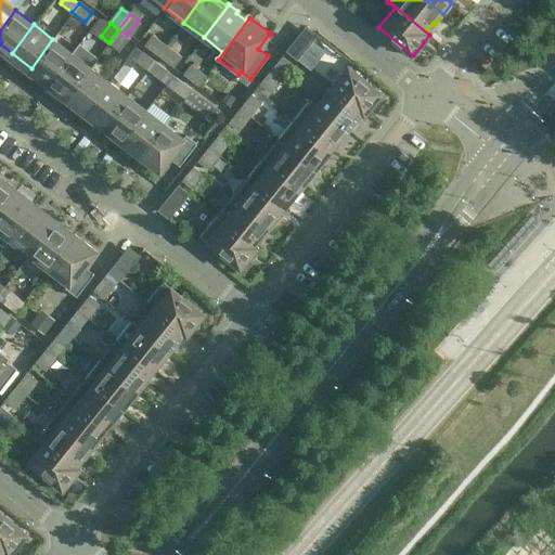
[(318,35),(307,25),(286,50),(297,60),(318,35)]
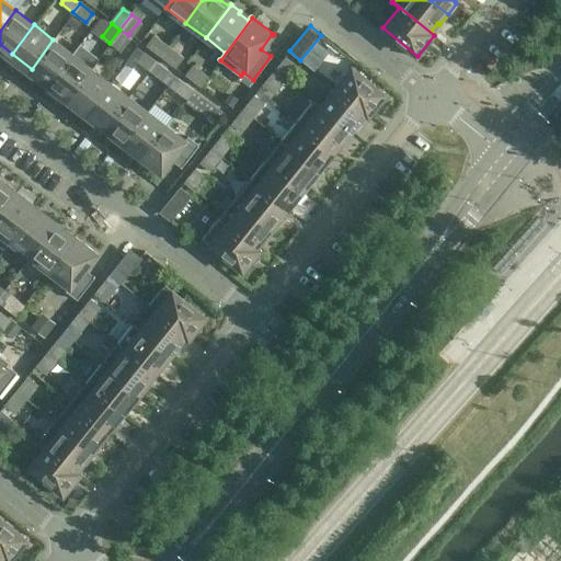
[(118,49),(126,38),(128,35),(119,30),(110,43),(118,49)]
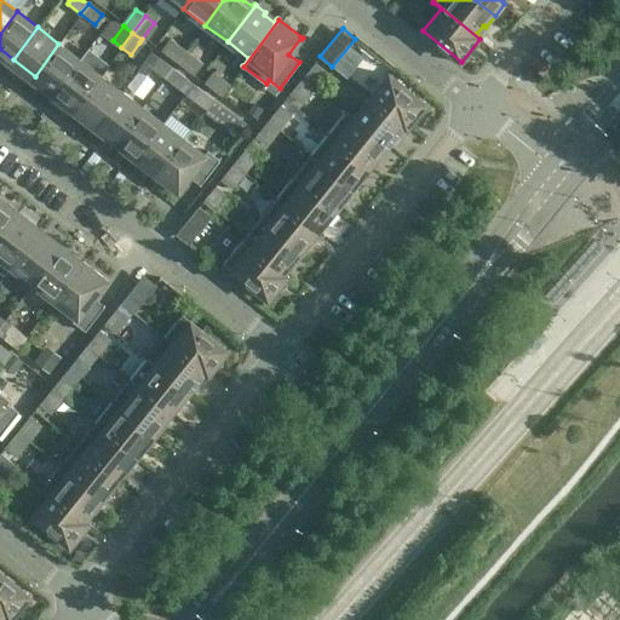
[(170,33),(160,46),(195,72),(205,58),(170,33)]
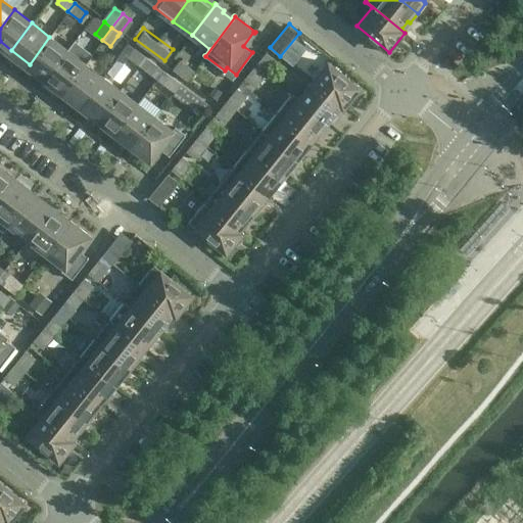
[(49,37),(30,64),(47,78),(67,50),(49,37)]
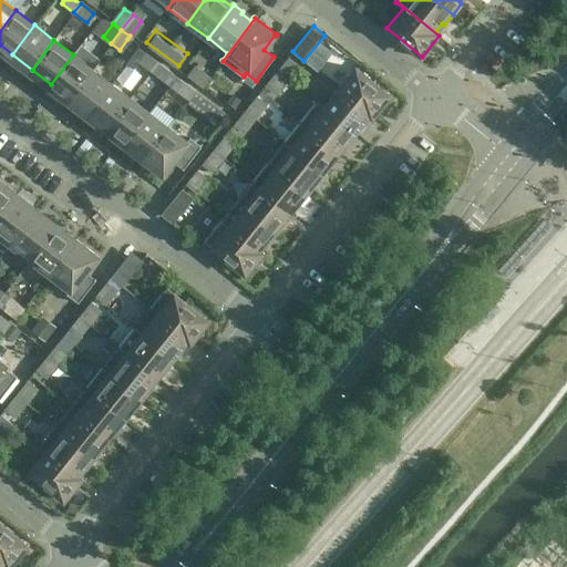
[(325,43),(318,59),(333,66),(341,51),(325,43)]
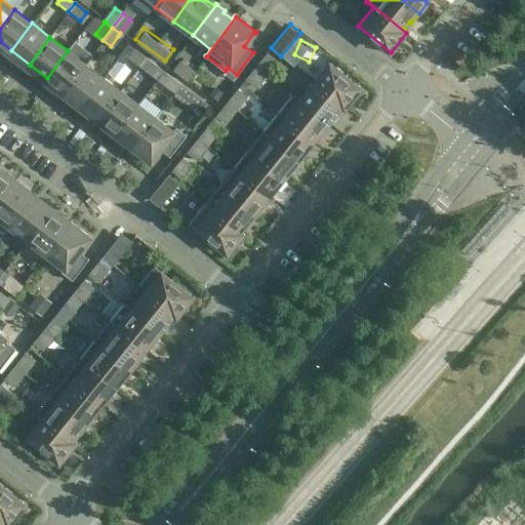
[(146,56),(134,48),(128,56),(139,66),(146,56)]
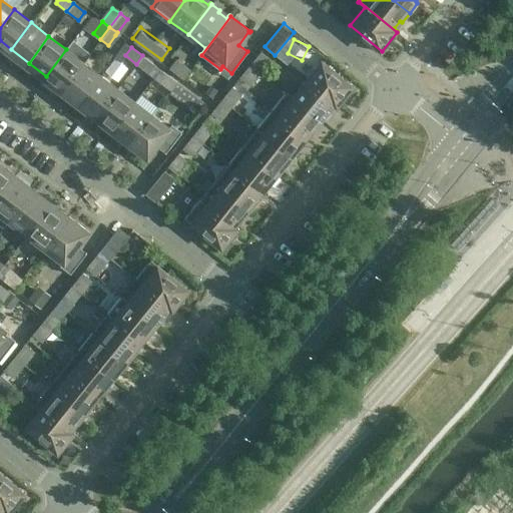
[(66,49),(46,76),(63,89),(83,62),(66,49)]
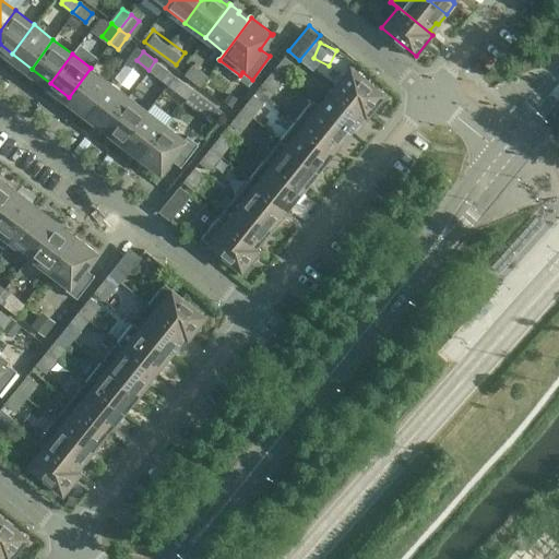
[(295,63),(284,56),(273,69),(284,78),(295,63)]
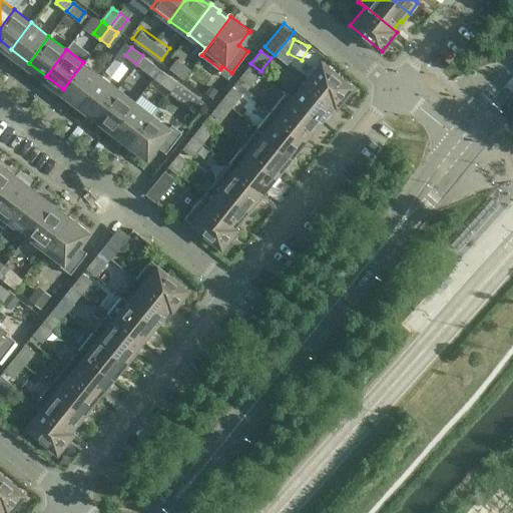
[(153,64),(142,55),(136,64),(147,72),(153,64)]
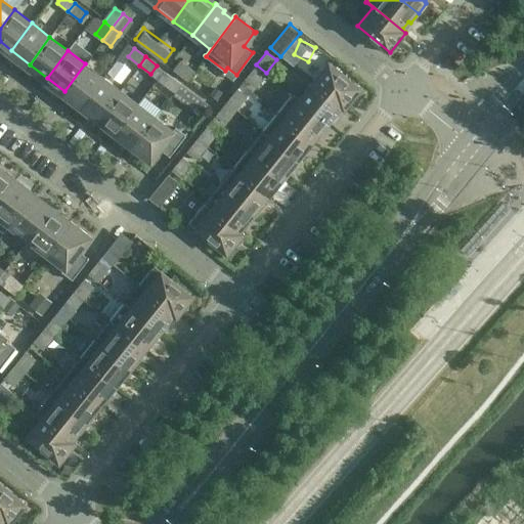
[(194,71),(183,61),(175,72),(187,80),(194,71)]
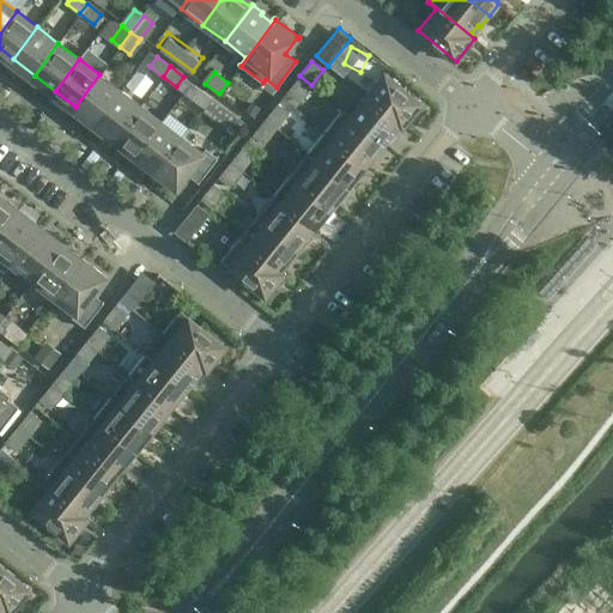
[(422,103),(384,73),(366,95),(404,126),(422,103)]
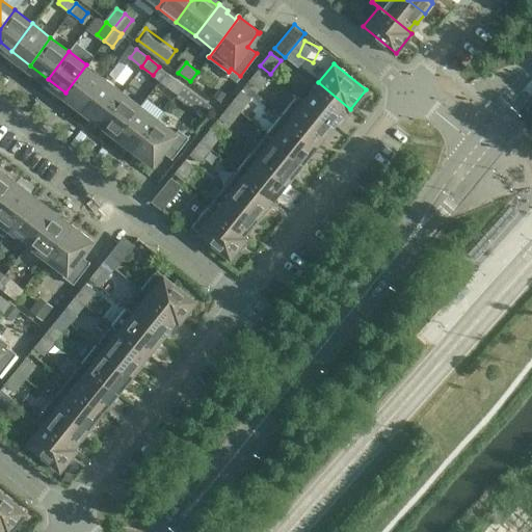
[(86,64),(65,92),(83,106),(104,78),(86,64)]
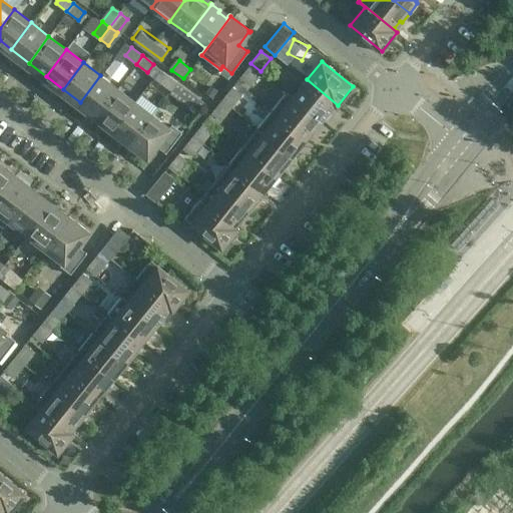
[(245,89),(261,71),(250,63),(235,82),(245,89)]
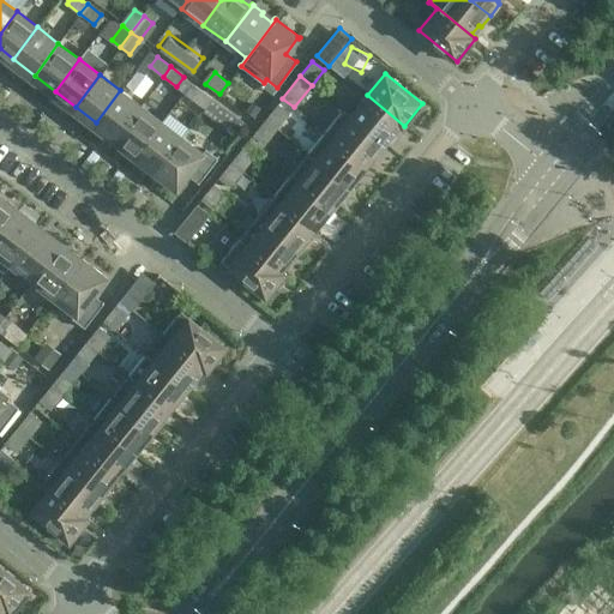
[(212,97),(198,88),(191,97),(204,108),(212,97)]
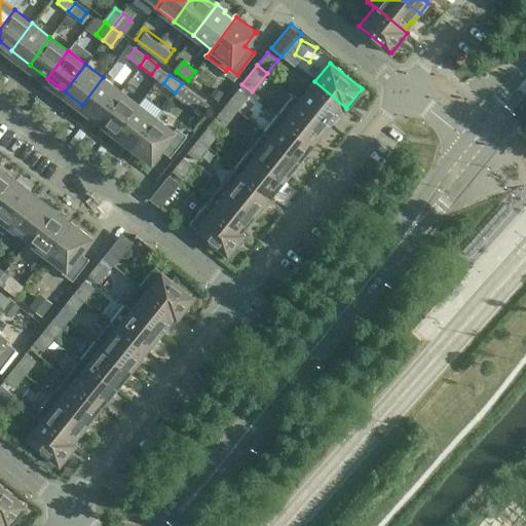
[(103,77),(82,105),(100,118),(120,90),(103,77)]
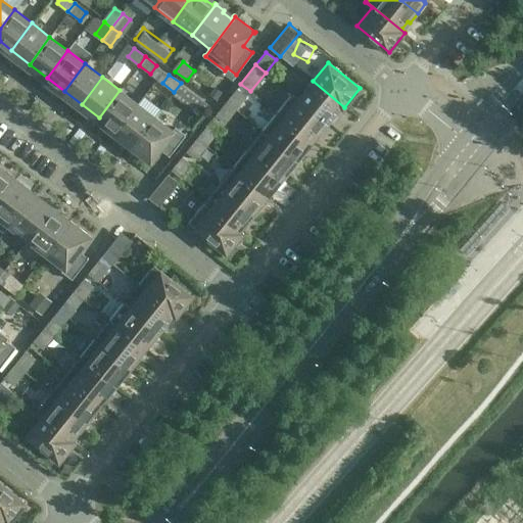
[(344,107),(313,81),(298,98),(291,93),(291,94),(328,124),(336,113),(334,112),(340,104),(344,107)]
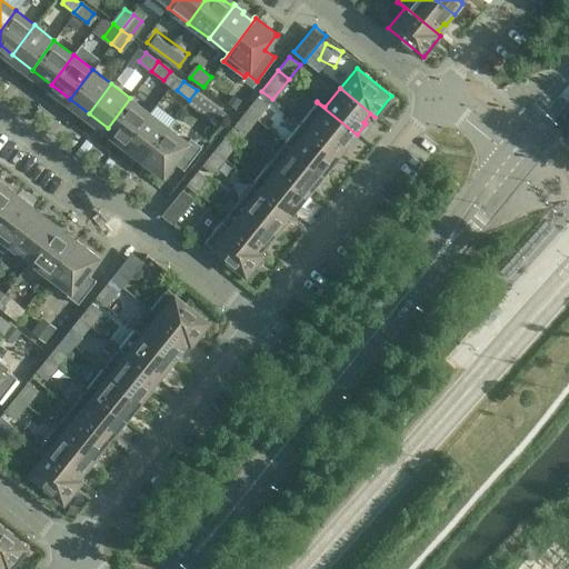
[(149,112),(130,98),(108,128),(127,142),(149,112)]
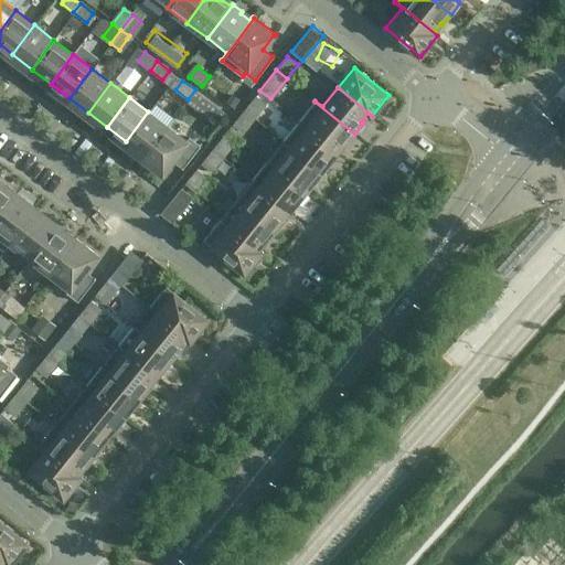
[(264,105),(254,97),(244,109),(255,117),(264,105)]
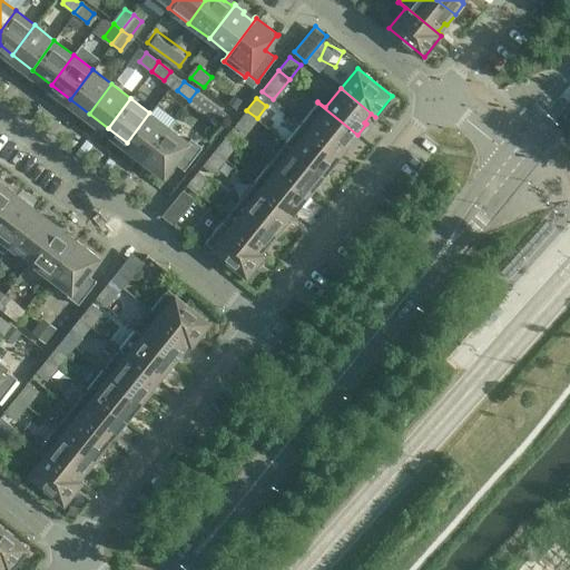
[(357,135),(317,102),(302,121),(340,153),(347,144),(350,146),(357,135)]
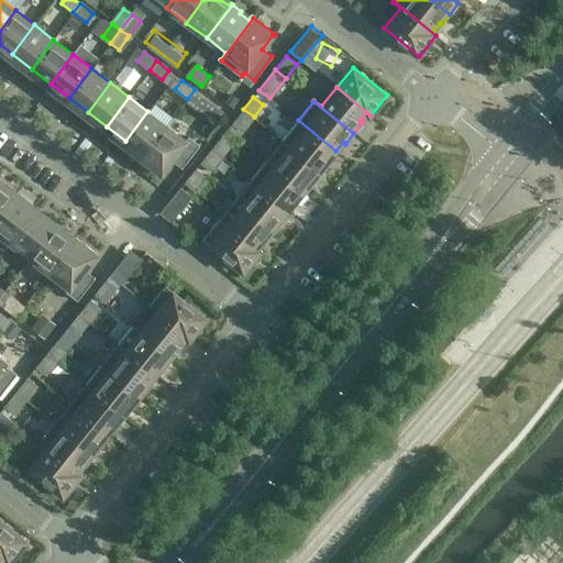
[(244,130),(254,117),(243,109),(233,121),(244,130)]
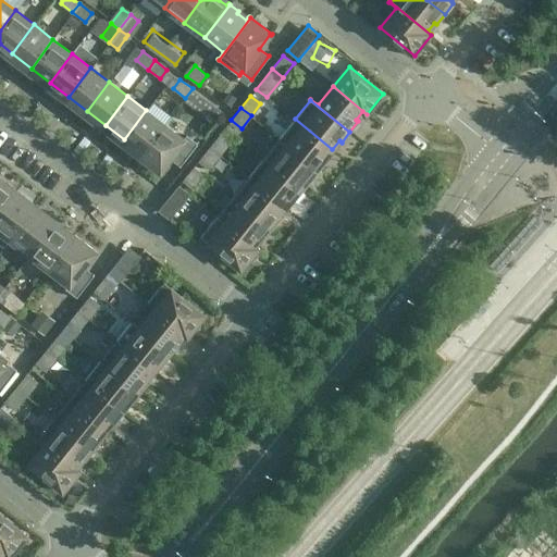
[(146,110),(124,139),(143,153),(165,124),(146,110)]
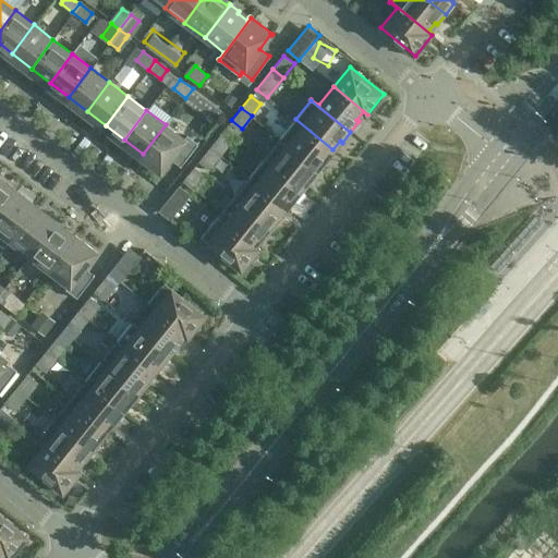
[(332,149),(295,119),(279,138),(319,171),(328,160),(326,158),(332,149)]
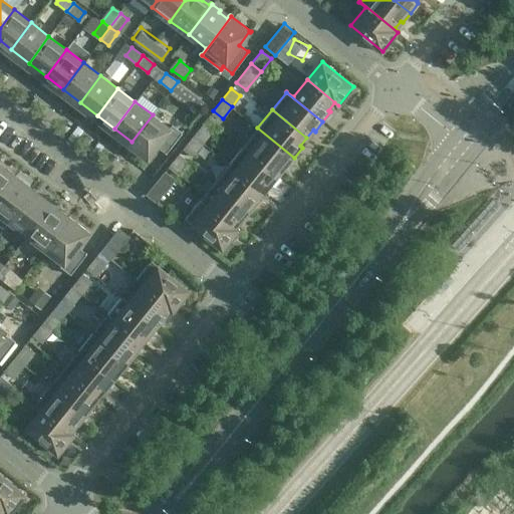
[(169,127),(153,114),(132,142),(130,144),(129,143),(127,144),(148,160),(149,159),(148,158),(157,147),(166,153),(182,132),(172,123),(169,127)]
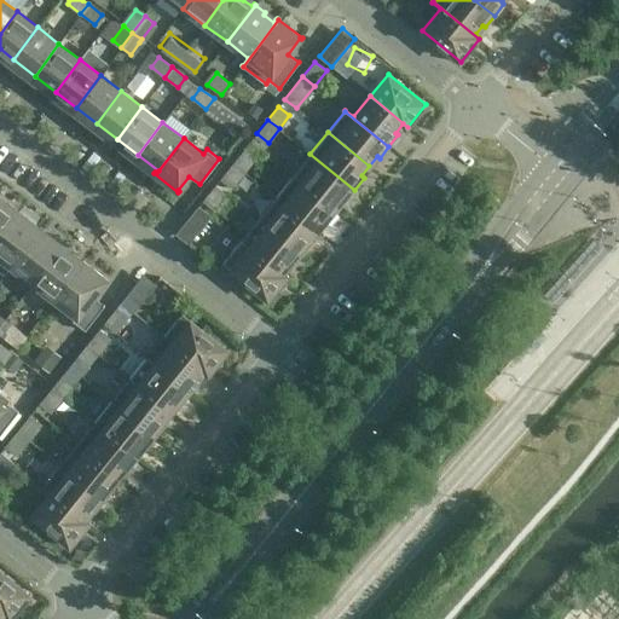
[(259,155),(247,145),(233,162),(246,172),(259,155)]
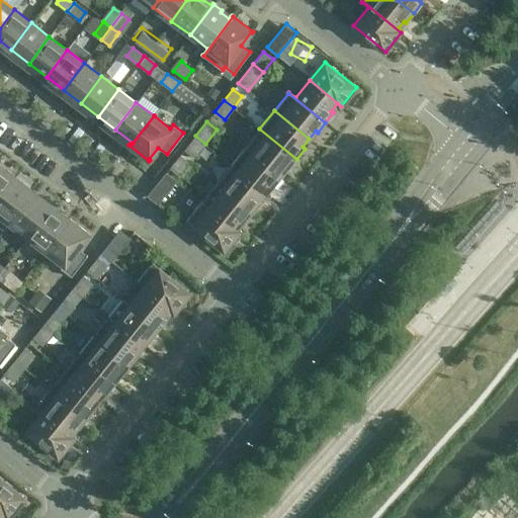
[(296,159),(259,128),(245,147),(281,176),(282,176),(280,174),(286,167),(288,168),(296,159)]
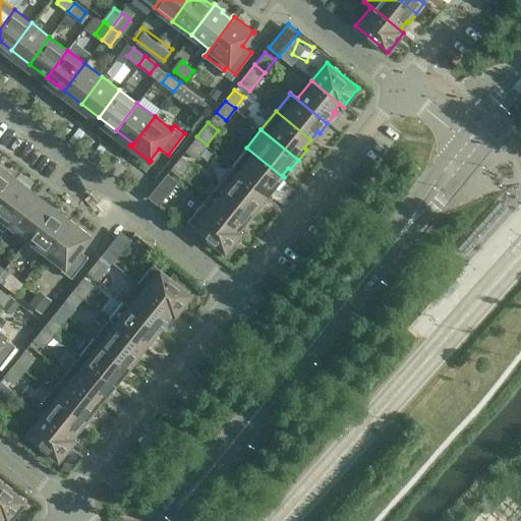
[(195,159),(207,145),(196,136),(185,151),(195,159)]
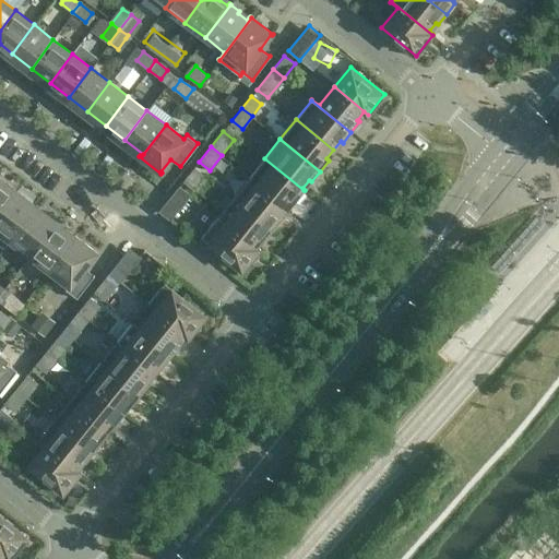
[(304,190),(264,158),(249,178),(286,207),(294,199),(296,201),(304,190)]
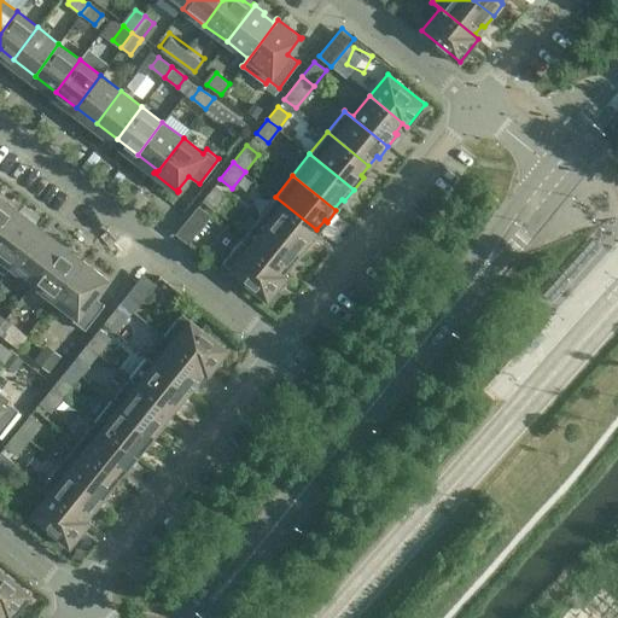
[(227,193),(215,184),(202,200),(214,210),(227,193)]
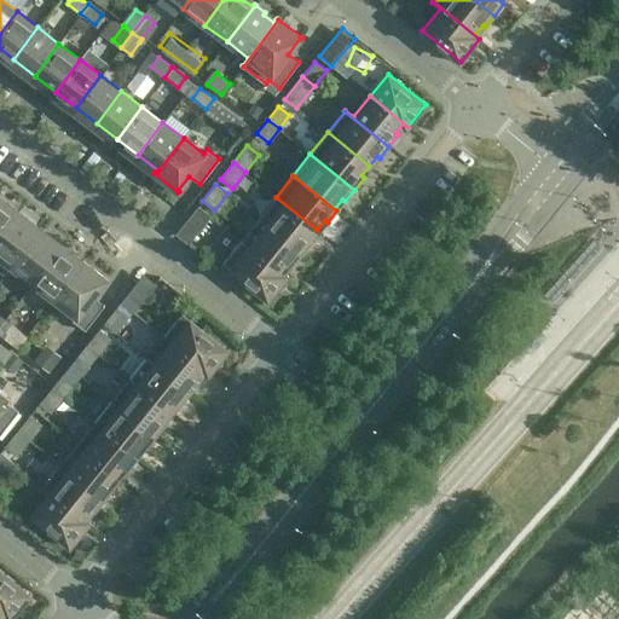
[(317,230),(276,197),(258,218),(302,254),(312,242),(310,241),(317,230)]
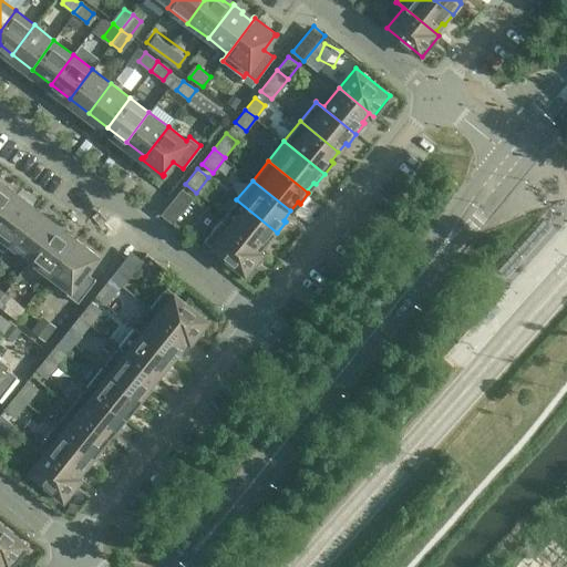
[(0,213),(13,196),(14,197),(17,195),(7,187),(4,189),(0,185),(0,213)]
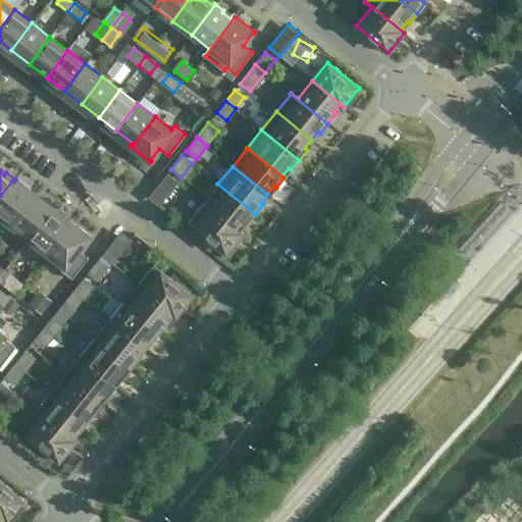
[(177,181),(167,173),(148,197),(159,205),(177,181)]
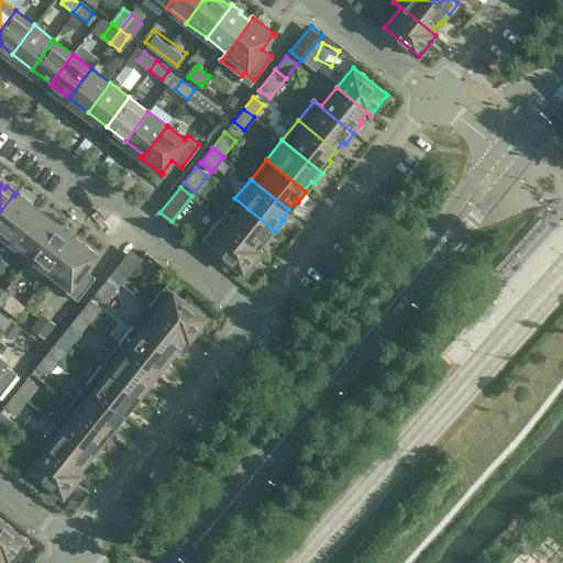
[(0,211),(0,234),(10,242),(34,210),(14,196),(13,195),(0,211)]
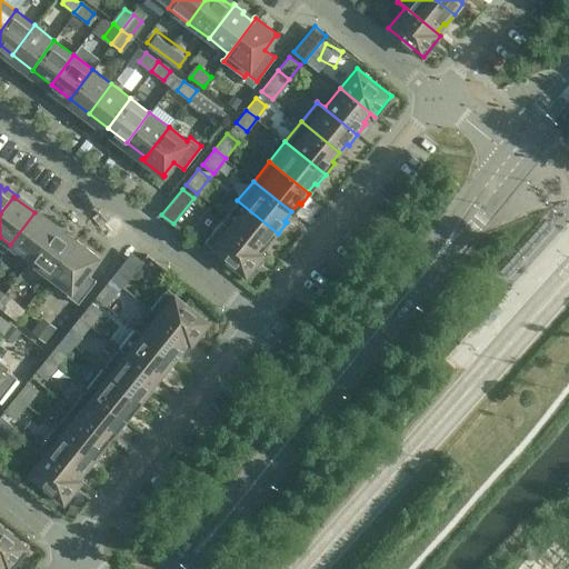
[(278,233),(237,200),(221,220),(263,255),(265,253),(260,250),(267,242),(269,243),(278,233)]
